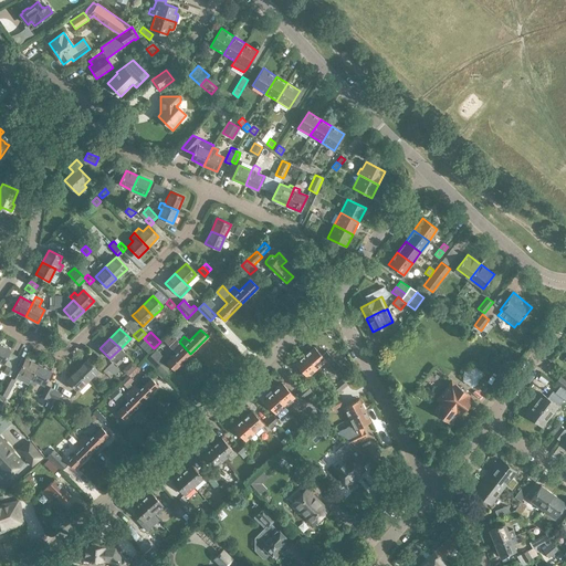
[(153,347),(145,339),(140,344),(148,352),(153,347)]
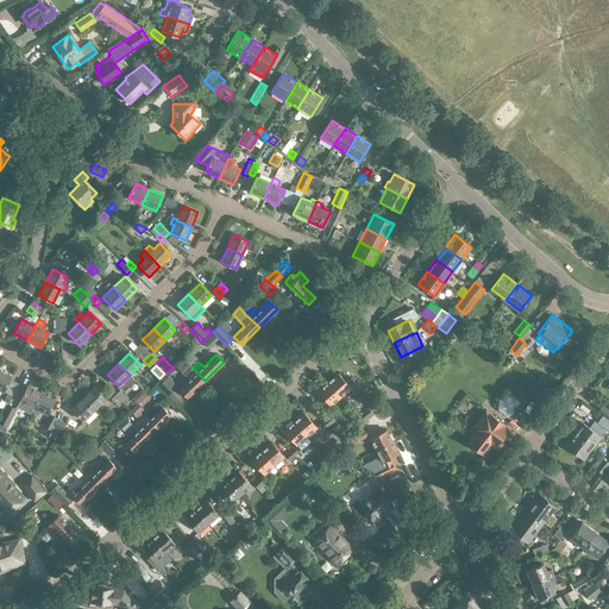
[(205,381),(193,368),(187,374),(192,378),(179,390),(187,399),(205,381)]
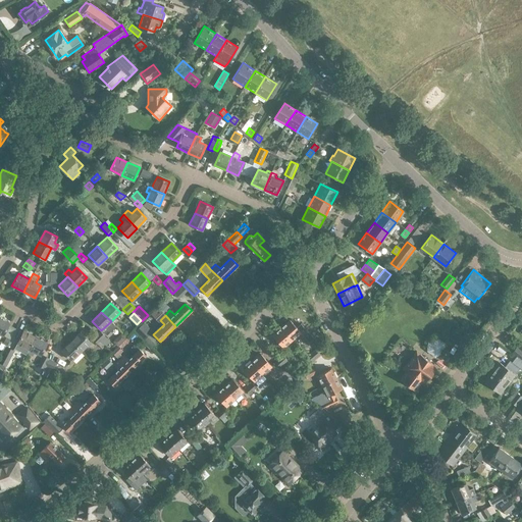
[(0,317),(0,334),(3,336),(10,322),(0,317)]
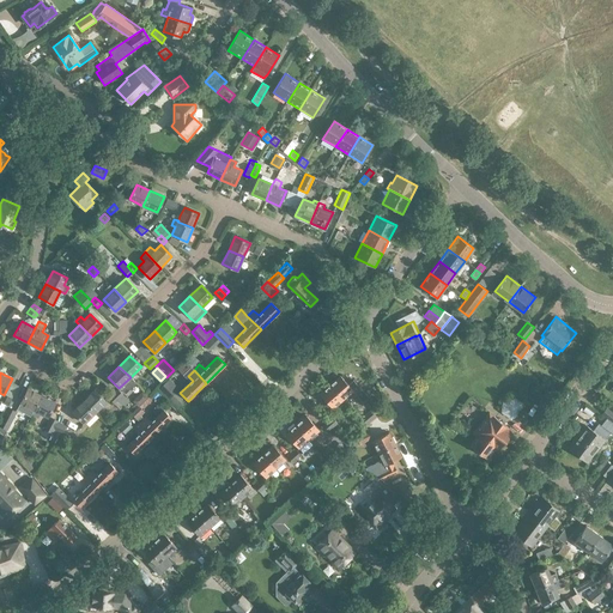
[(340,376),(329,386),(343,399),(352,390),(363,402),(368,398),(353,381),(349,384),(340,376)]
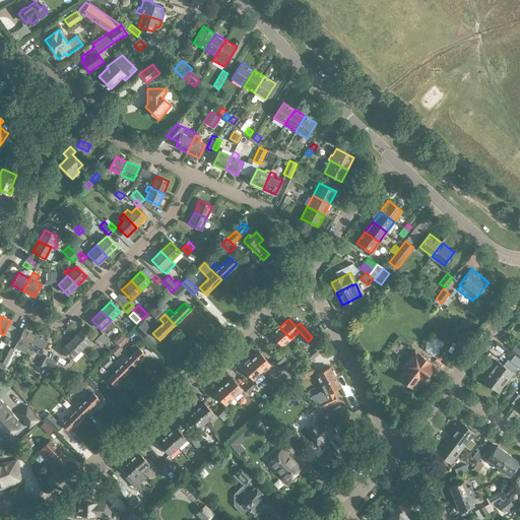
[(143,321),(135,329),(144,338),(149,332),(147,330),(149,327),(143,321)]
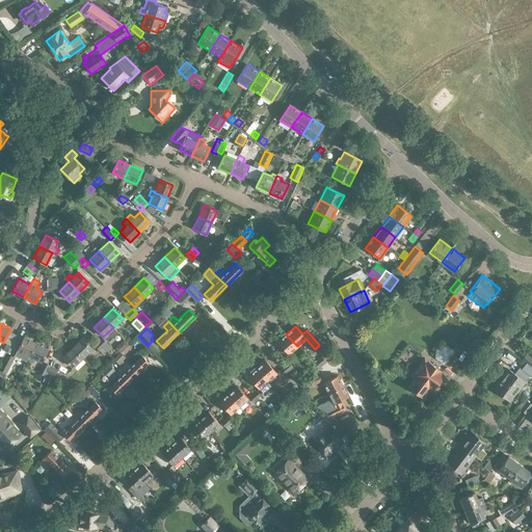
[(297,346),(286,335),(277,343),(288,354),(297,346)]
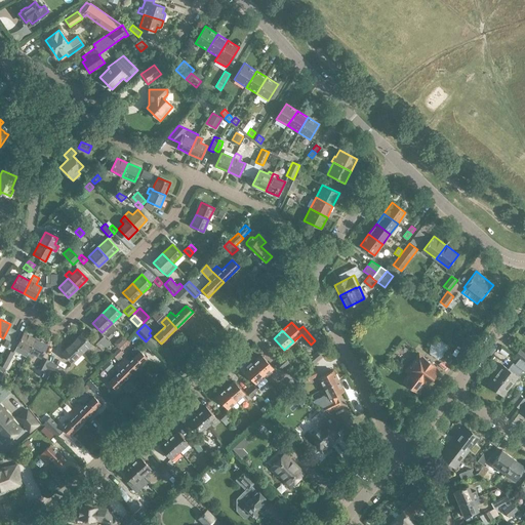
[(35,338),(24,332),(16,345),(24,349),(22,352),(27,355),(35,338)]
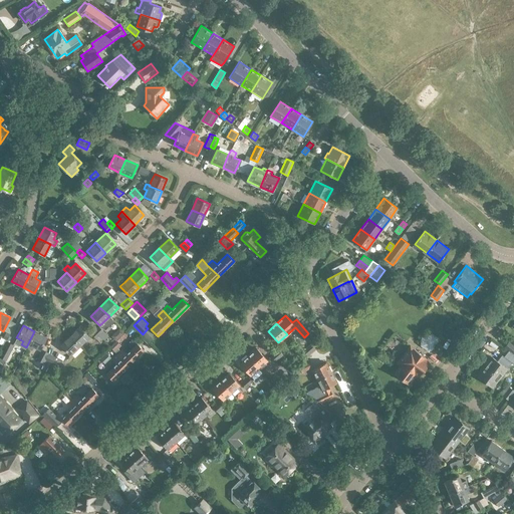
[(99,326),(94,331),(99,335),(104,341),(108,336),(99,326)]
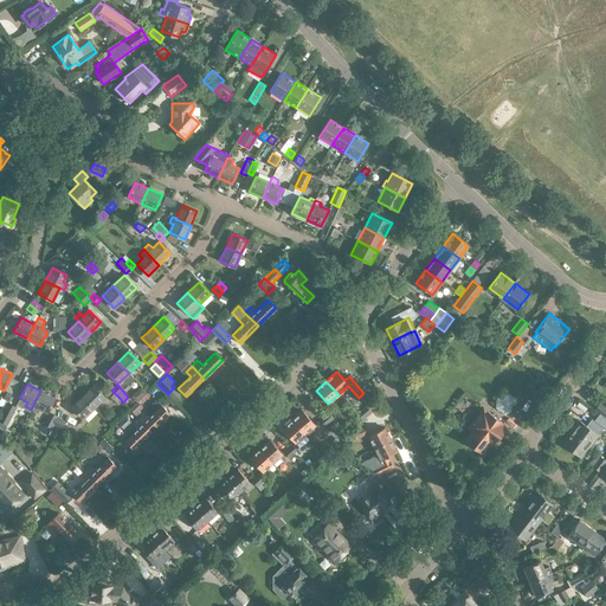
[(146,391),(140,385),(129,395),(135,401),(146,391)]
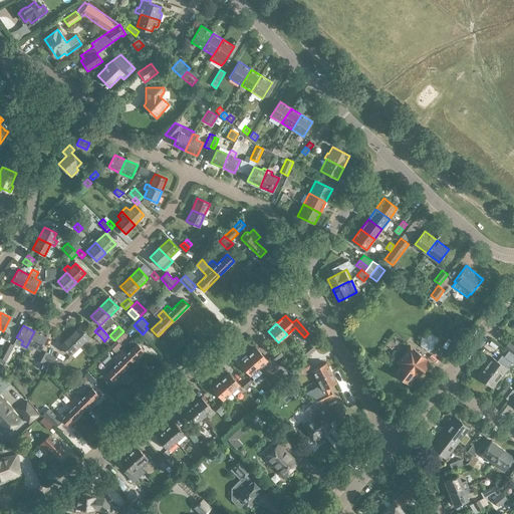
[(78,327),(69,336),(79,346),(88,337),(78,327)]
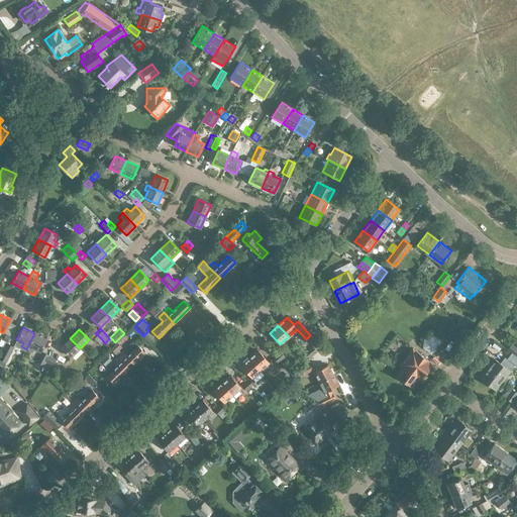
[(34,333),(26,349),(31,352),(33,348),(39,351),(45,339),(34,333)]
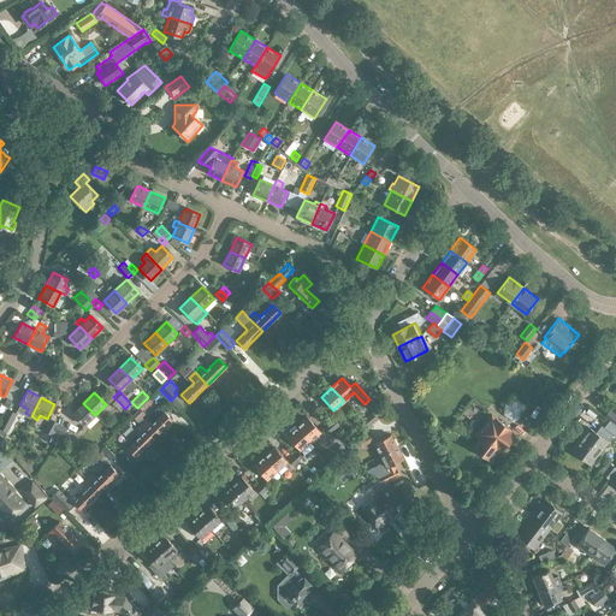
[(525,404),(515,398),(504,402),(503,414),(513,421),(523,416),(525,404)]
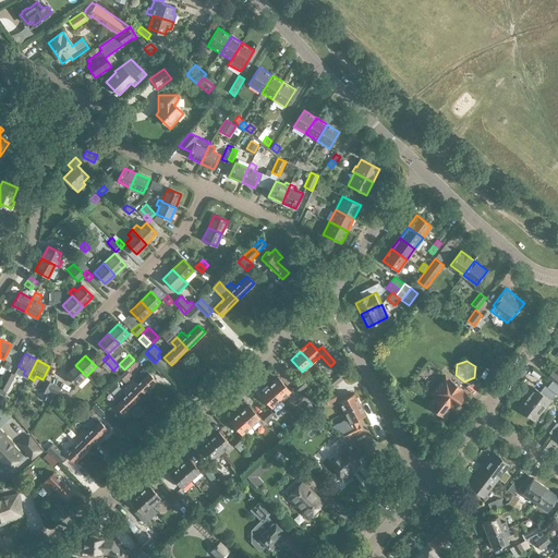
[(11,362),(8,370),(4,375),(9,377),(15,364),(11,362)]
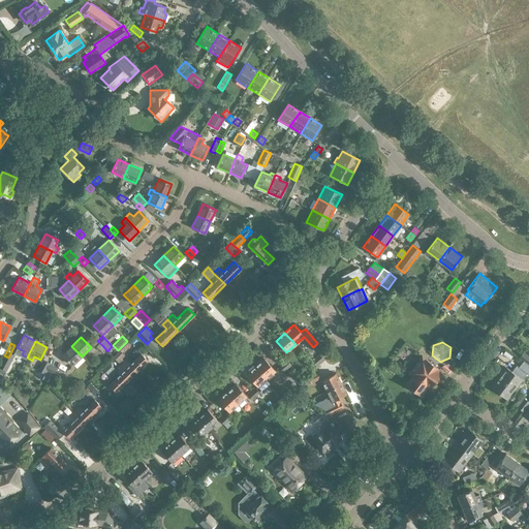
[(82,356),(71,346),(62,355),(72,366),(82,356)]
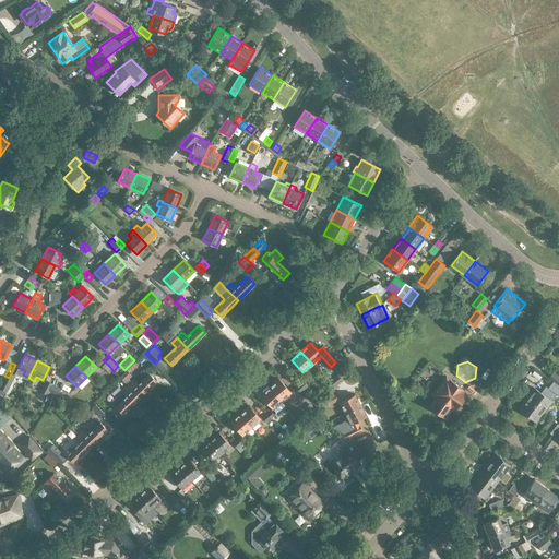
[(133,380),(131,382),(128,380),(130,378),(125,372),(120,377),(128,385),(139,397),(156,381),(149,373),(144,369),(132,380),(133,380)]
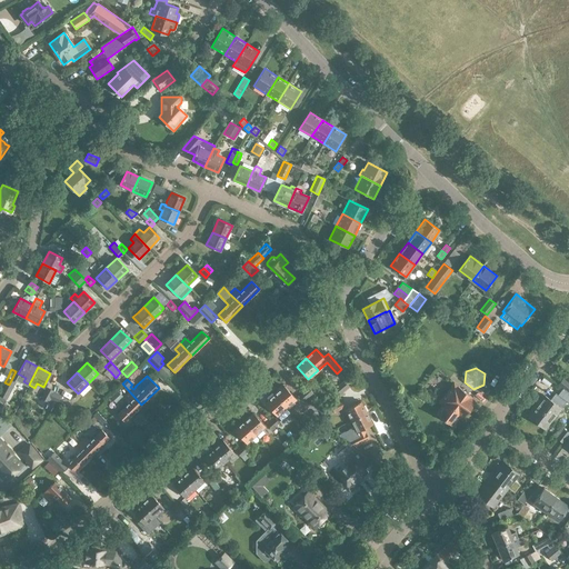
[(568,382),(562,378),(558,385),(568,393),(568,382)]
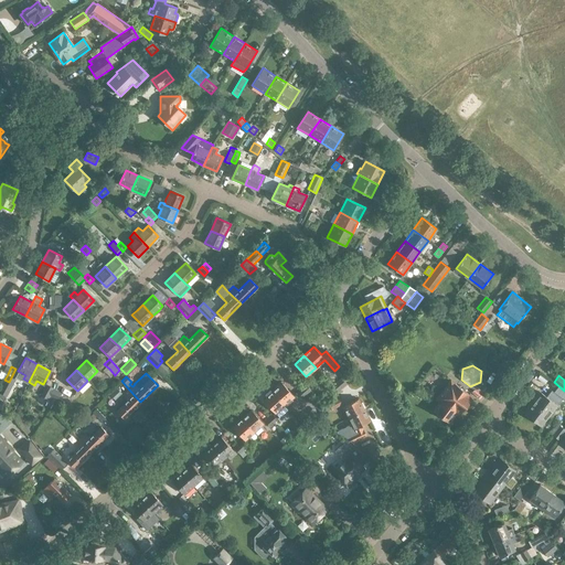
[(347,384),(342,379),(332,386),(337,393),(347,384)]
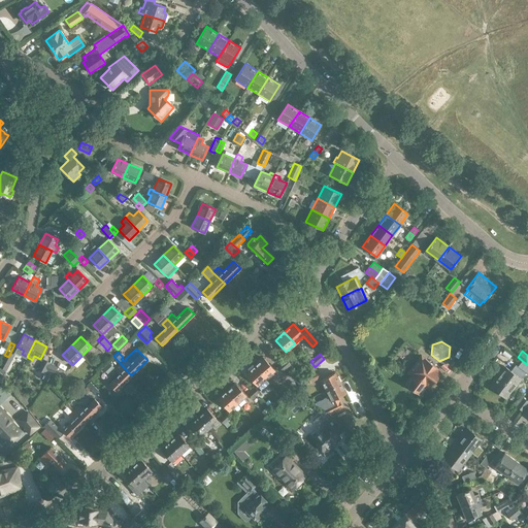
[(407,373),(410,375),(404,384),(419,395),(425,386),(428,388),(441,370),(421,356),(407,373)]
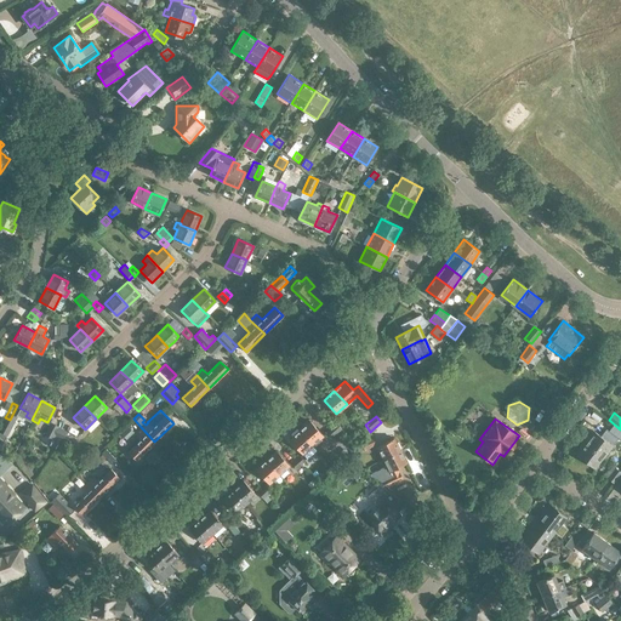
[(309,421),(300,431),(312,444),(322,436),(309,421)]
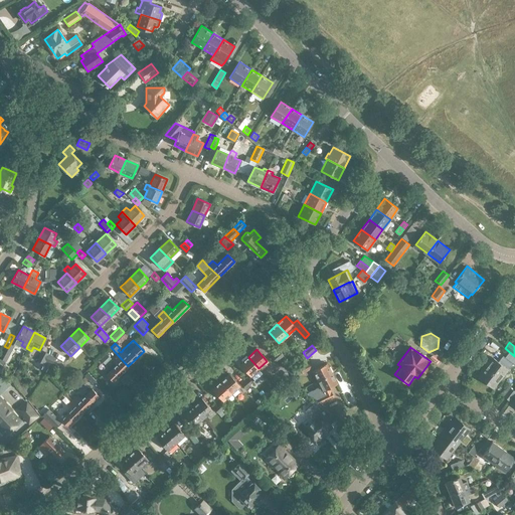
[(48,354),(42,350),(37,360),(43,364),(45,360),(48,354)]
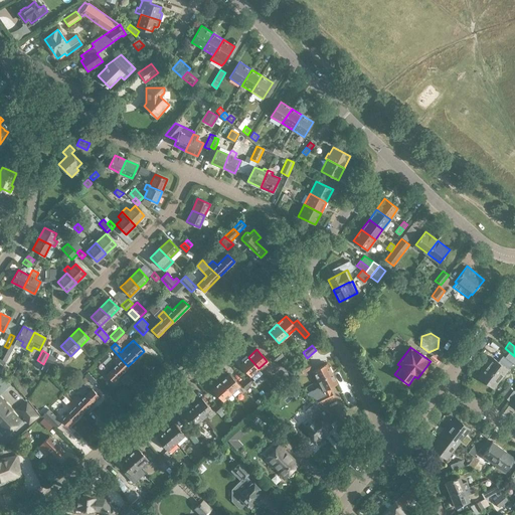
[(279,350),(275,353),(280,359),(284,356),(279,350)]
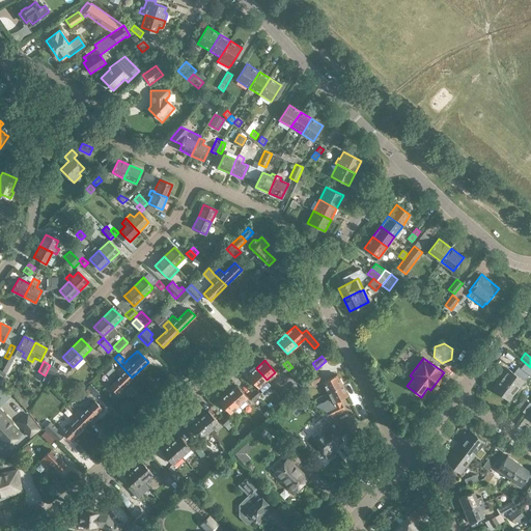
[(401,369),(392,362),(387,369),(396,375),(401,369)]
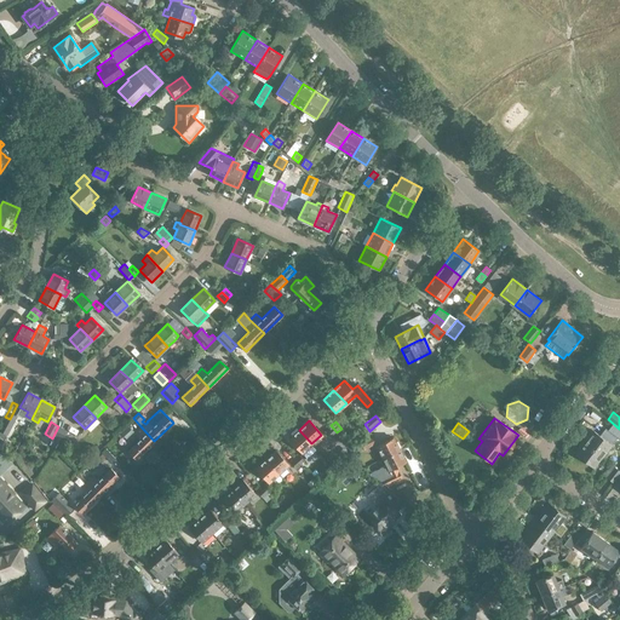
[(126,438),(133,431),(128,425),(121,432),(126,438)]
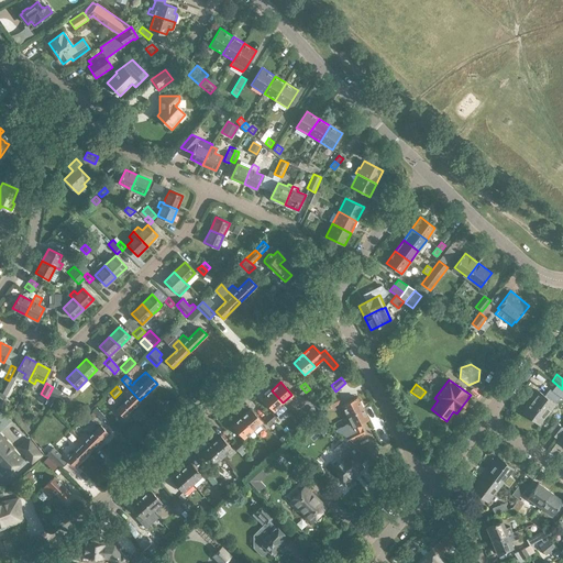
[(306,393),(300,386),(296,390),(301,396),(306,393)]
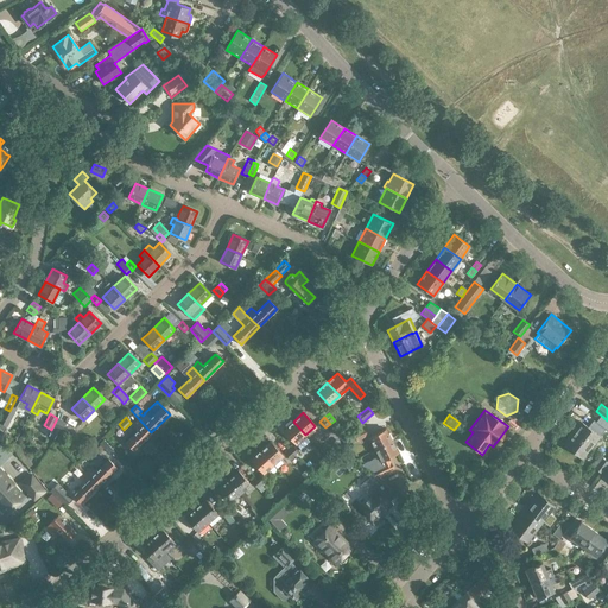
[(65,423),(57,418),(54,425),(62,430),(63,428),(65,423)]
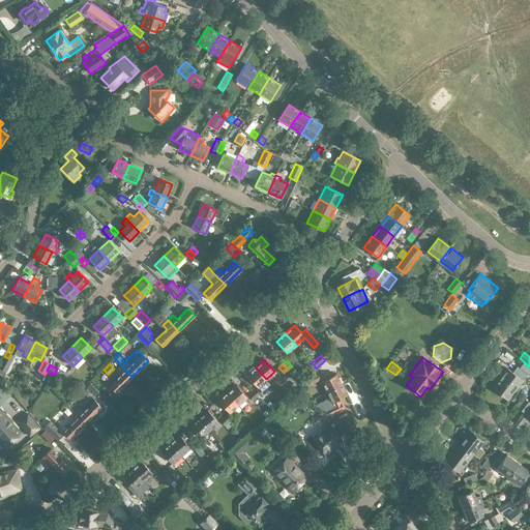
[(131,377),(121,365),(116,371),(120,375),(110,385),(116,392),(131,377)]
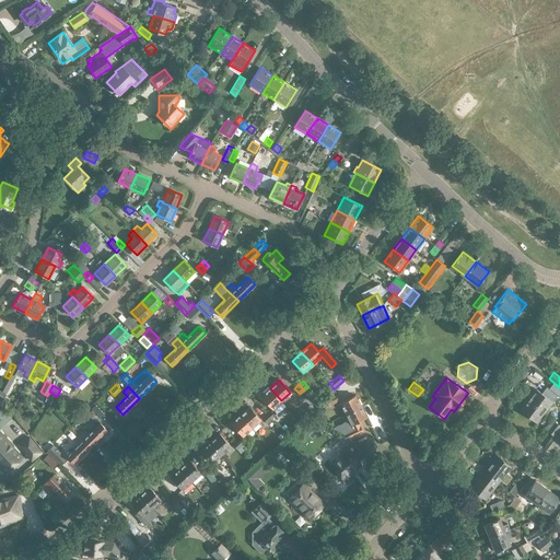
[(281,400),(270,388),(260,396),(272,409),(281,400)]
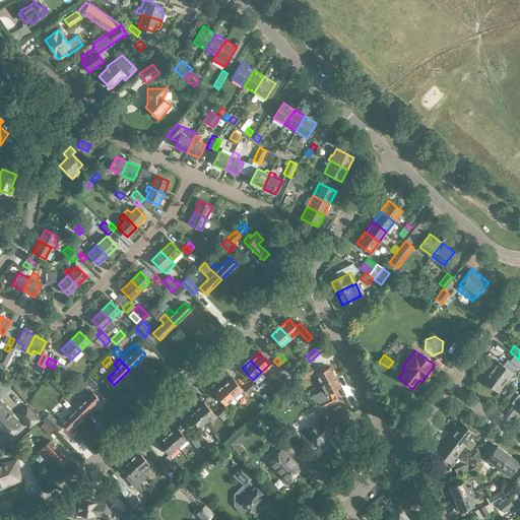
[(496,361),(490,369),(498,375),(496,379),(501,382),(500,383),(503,385),(512,373),(496,361)]
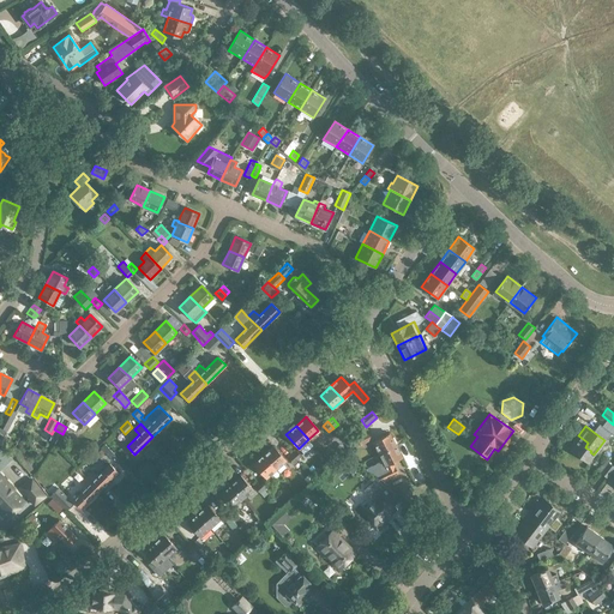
[(7,429),(0,435),(12,450),(14,447),(11,438),(12,437),(7,429)]
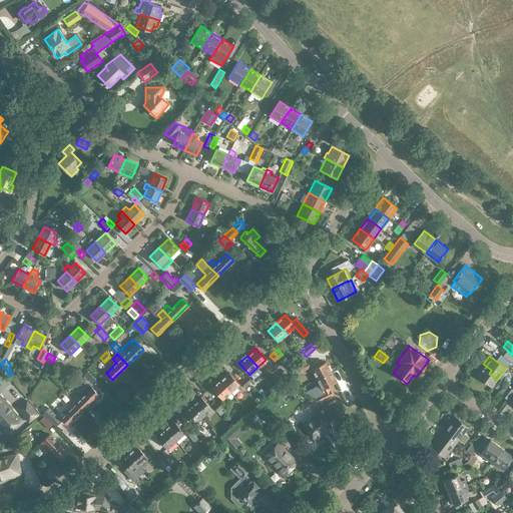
[(312,367),(312,366),(309,361),(299,366),(301,372),(311,367),(312,367)]
